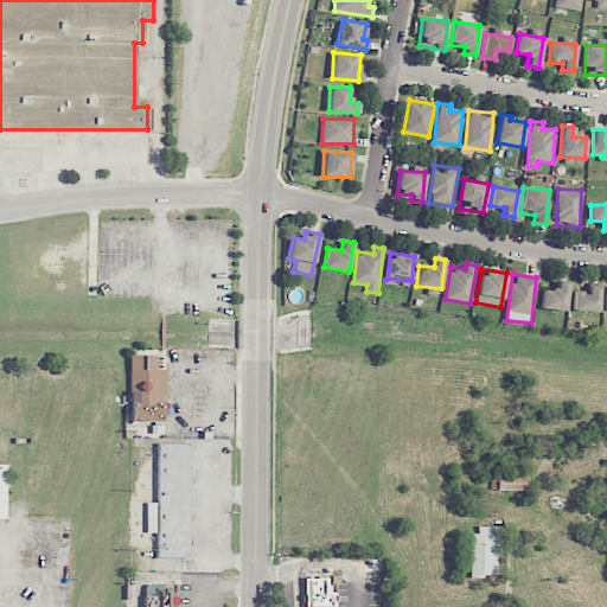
[(541,308),(566,311),(568,282),(557,281),(556,291),(543,288),(541,308)]
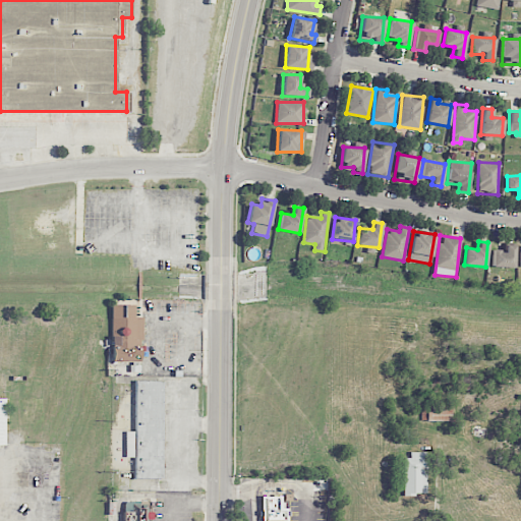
[(491,267),(514,268),(514,245),(505,245),(505,250),(491,250),(491,267)]
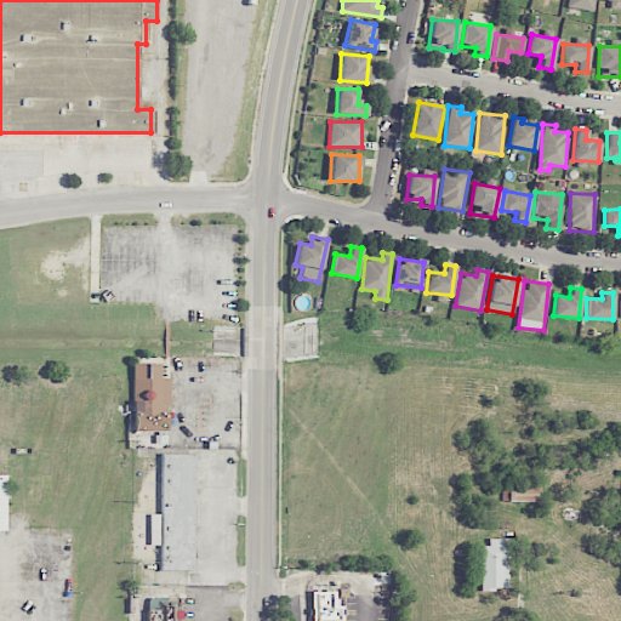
[(134,362),(132,432),(170,432),(170,376),(159,376),(159,362),(134,362)]
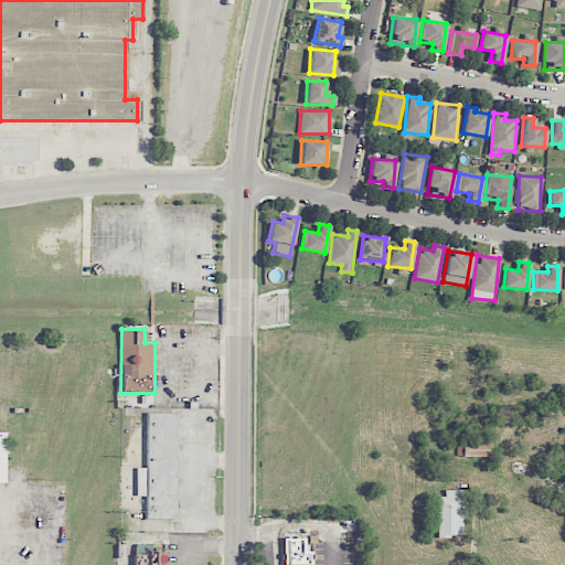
[(177,412),(146,412),(146,468),(136,468),(136,497),(146,497),(146,520),(177,520),(177,412)]
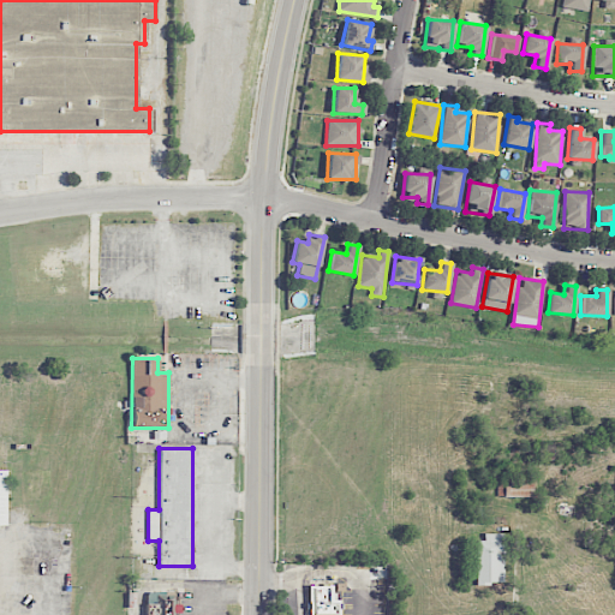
[(532,479),(502,479),(502,496),(532,496),(532,479)]
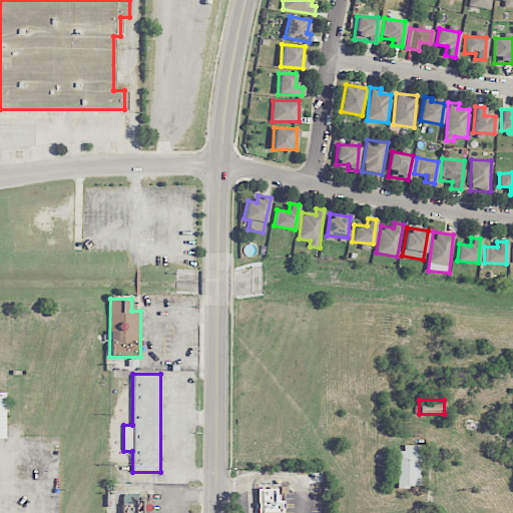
[(419,444),(396,444),(396,487),(419,487),(419,444)]
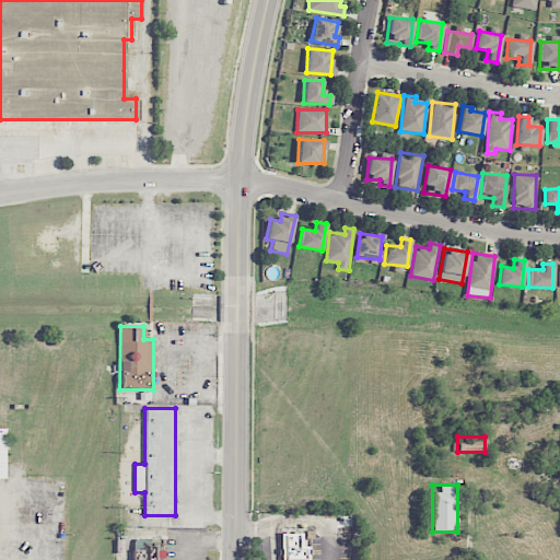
[(307,559),(307,532),(280,532),(280,559),(307,559)]
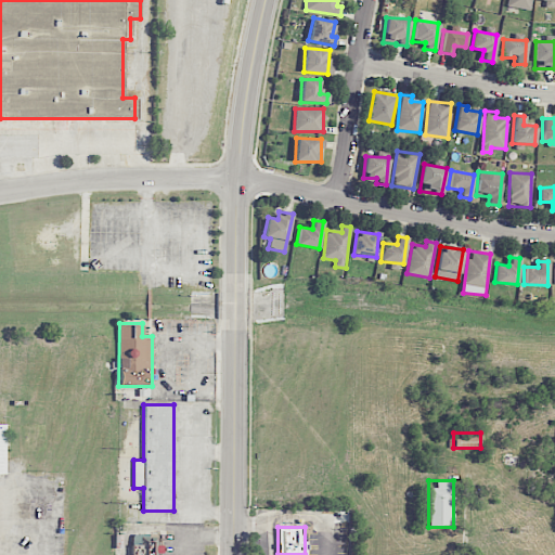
[(139,543),(131,543),(131,554),(158,554),(158,533),(139,533),(139,543)]
